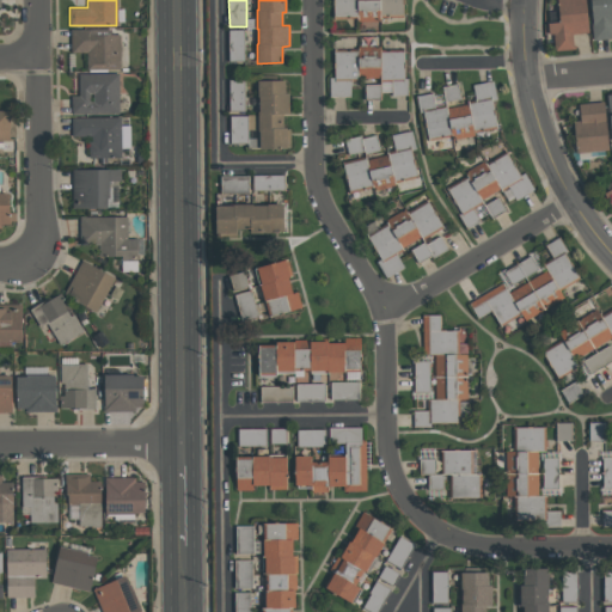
[(334,17),(334,0),(403,0),(403,14),(380,16),(380,20),(357,22),(357,16),(334,17)]
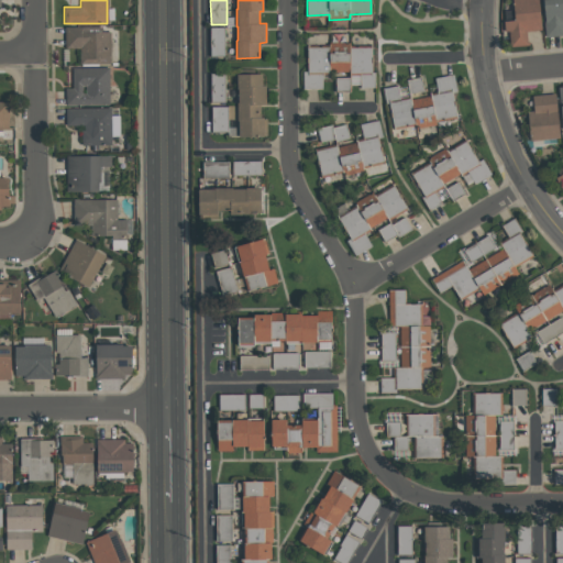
[(538,0),(541,30),(526,31),(527,42),(529,42),(529,45),(510,47),(509,31),(505,31),(504,21),(515,20),(514,0),(538,0)]
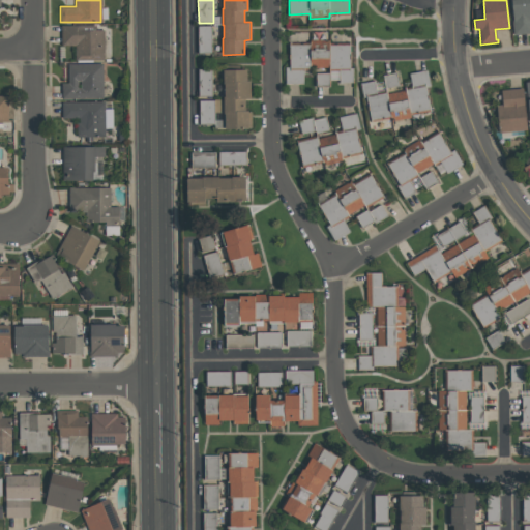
[(529,33),(513,35),(511,18),(512,18),(510,0),(529,0),(529,33)]
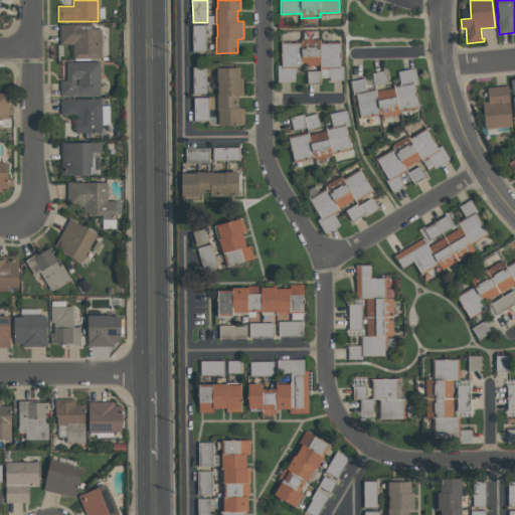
[(101,58),(72,58),(72,44),(59,44),(58,25),(93,24),(93,29),(101,29),(101,58)]
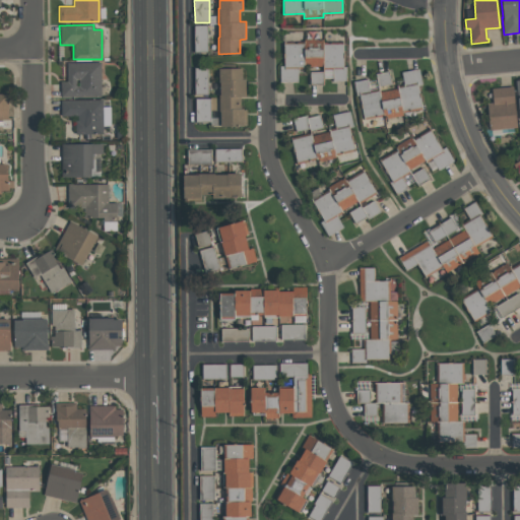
[(342,67),(324,67),(324,65),(305,65),(305,68),(284,68),(283,43),(304,43),(304,39),(322,39),(322,44),(342,44),(342,67)]
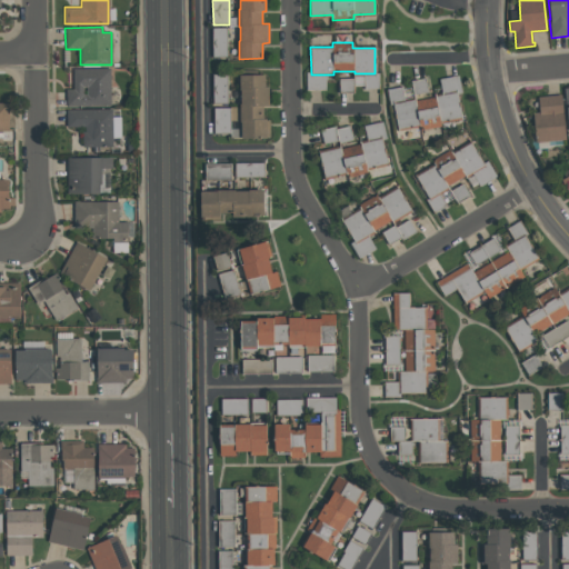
[(66,106),(66,89),(72,89),(72,69),(109,68),(109,106),(66,106)]
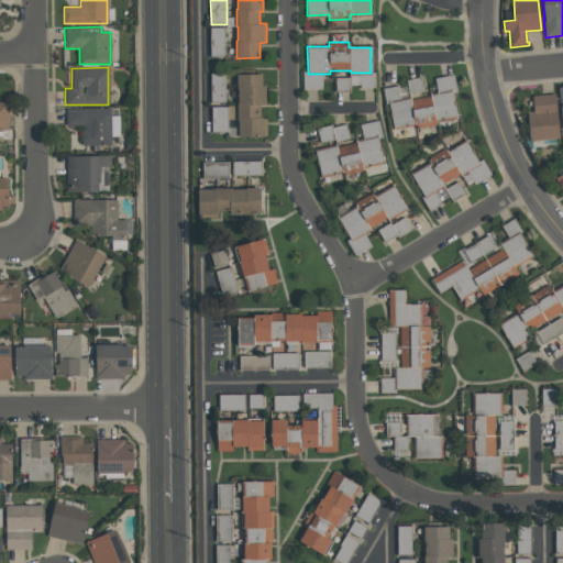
[(224,74),(211,74),(211,102),(225,101),(224,74)]
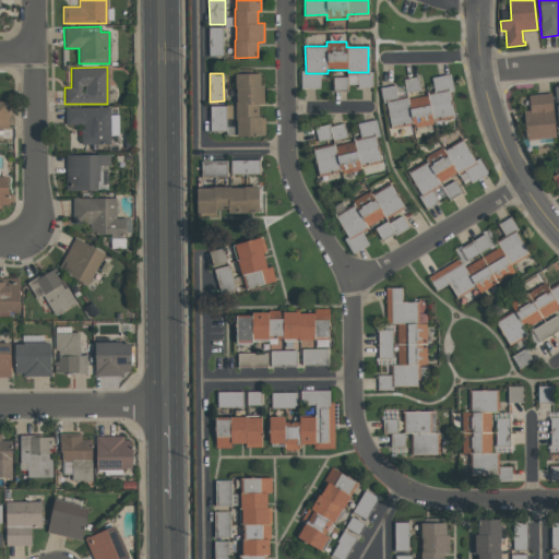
[(237,135),(237,119),(236,119),(235,102),(237,102),(237,88),(235,88),(235,73),(261,73),(261,85),(264,85),(264,104),(258,104),(258,117),(265,117),(265,135),(237,135)]
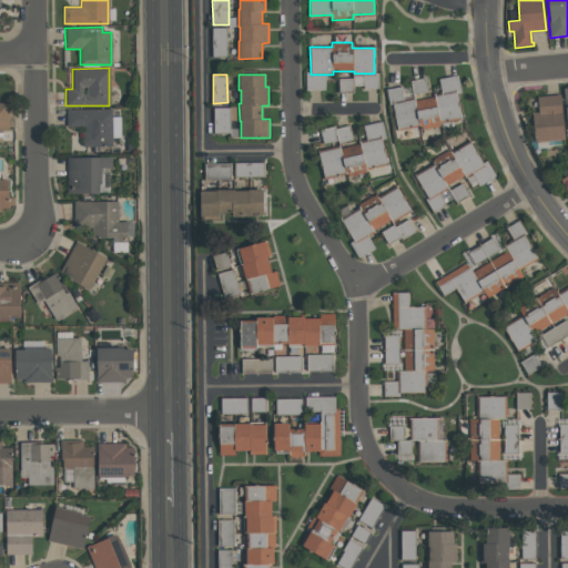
[(340,91),(354,92),(354,79),(340,78),(340,91)]
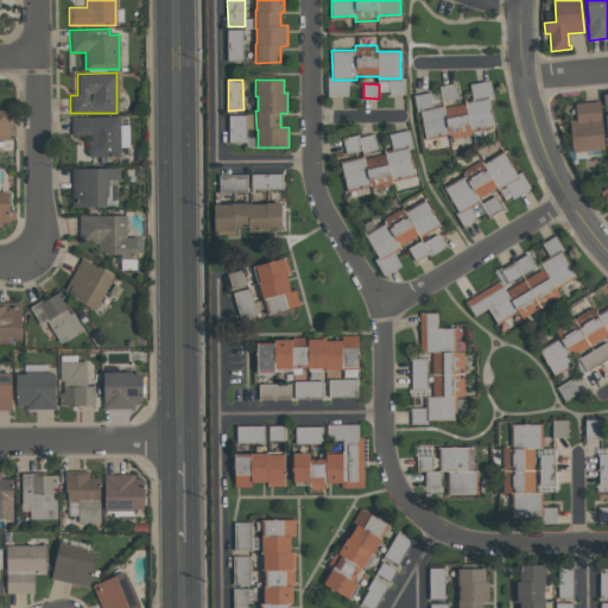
[(442,101),(457,99),(455,84),(441,86),(442,101)]
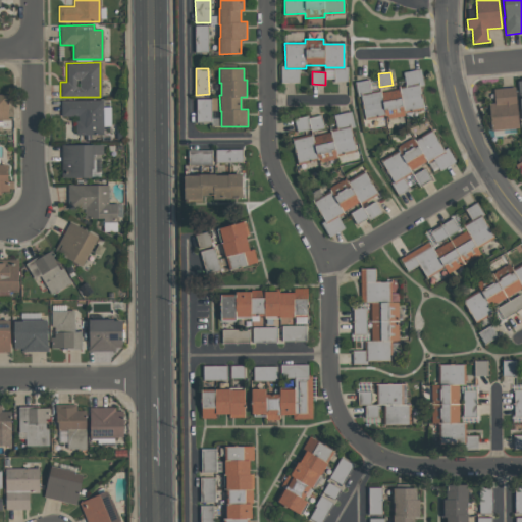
[(380,91),(381,93),(399,89),(398,87),(419,83),(424,109),(405,112),(405,115),(385,119),(384,115),(366,119),(361,95),(380,91)]
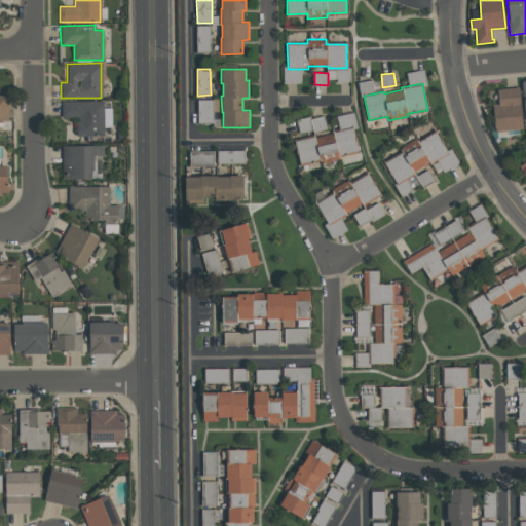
[(492,104),(498,104),(497,89),(519,87),(522,128),(494,130),(492,104)]
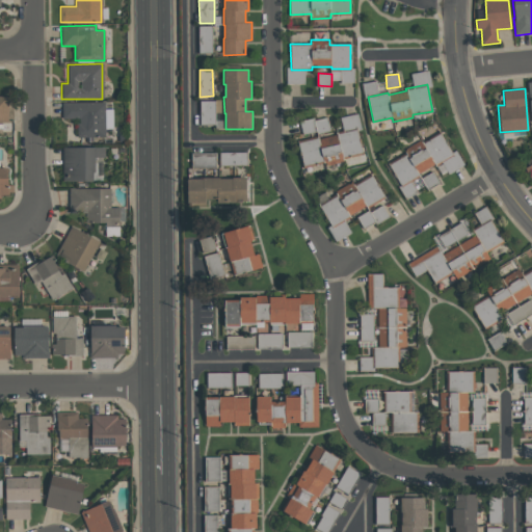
[(0,96),(8,96),(8,123),(0,123),(0,96)]
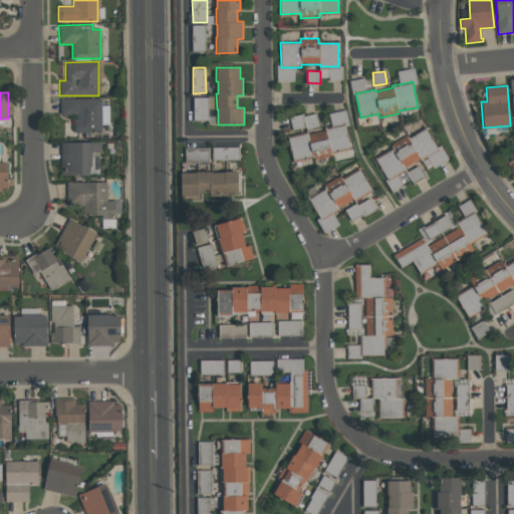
[(100,98),(101,133),(73,133),(73,118),(76,118),(76,114),(59,114),(59,98),(100,98)]
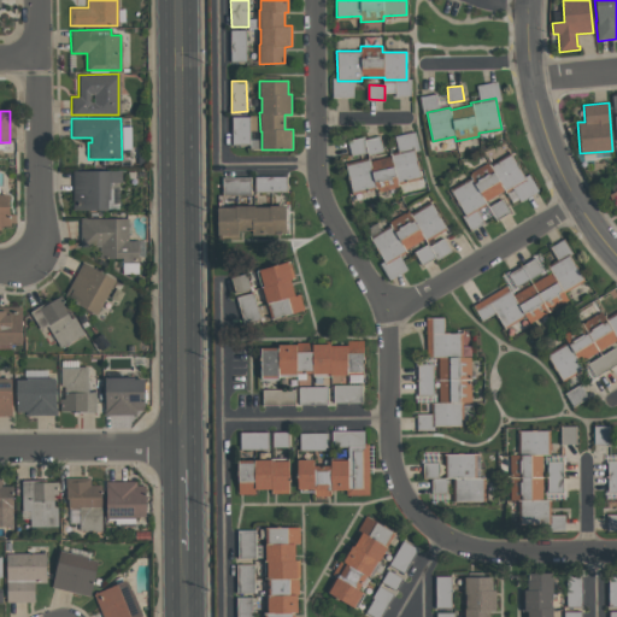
[(421,178),(398,183),(399,188),(377,193),(376,188),(353,194),(346,165),(369,159),(369,160),(391,156),(389,154),(413,150),(421,178)]
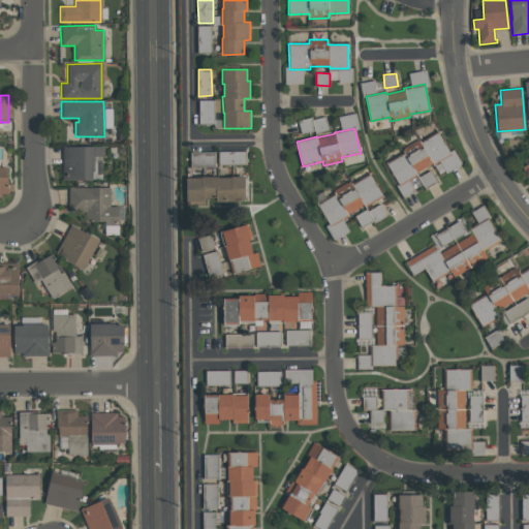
[(399,186),(385,161),(403,152),(400,148),(417,138),(419,142),(438,131),(450,154),(416,174),(417,176),(399,186)]
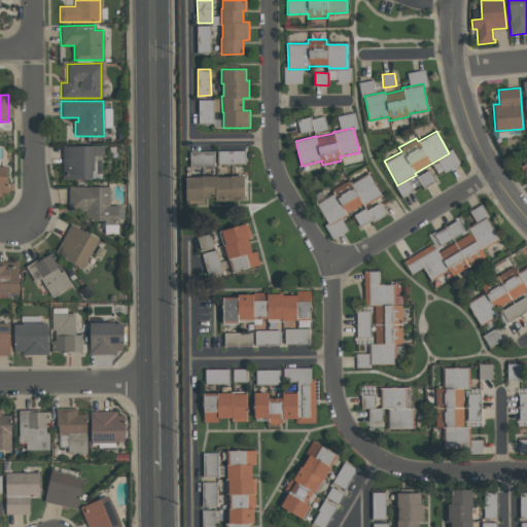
[(93,180),(62,180),(62,145),(104,145),(104,156),(95,156),(95,171),(93,171),(93,180)]
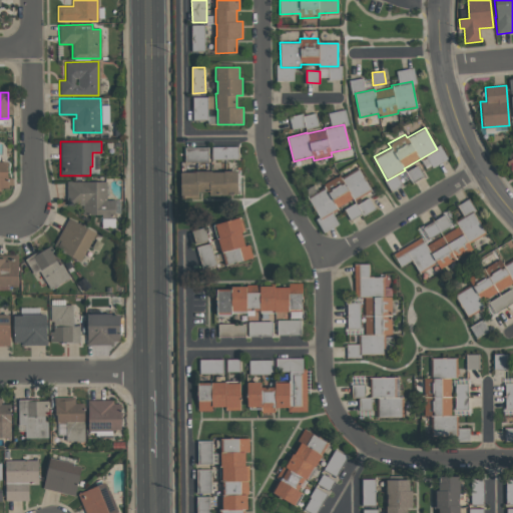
[(238,159),(238,146),(212,146),(212,160),(238,159)]
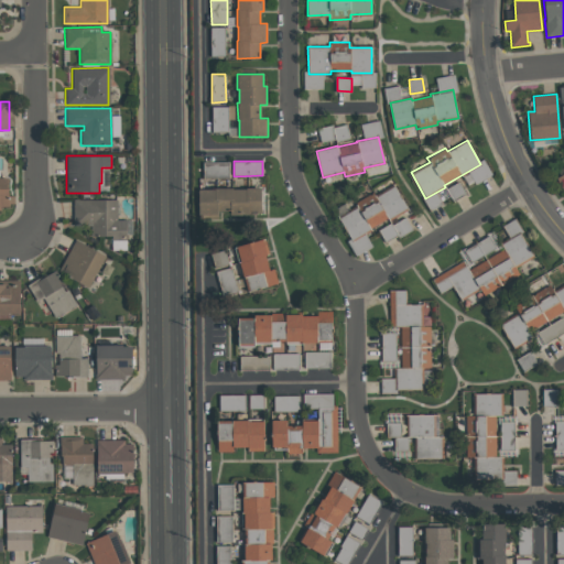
[(204,162),(203,179),(229,179),(229,163),(204,162)]
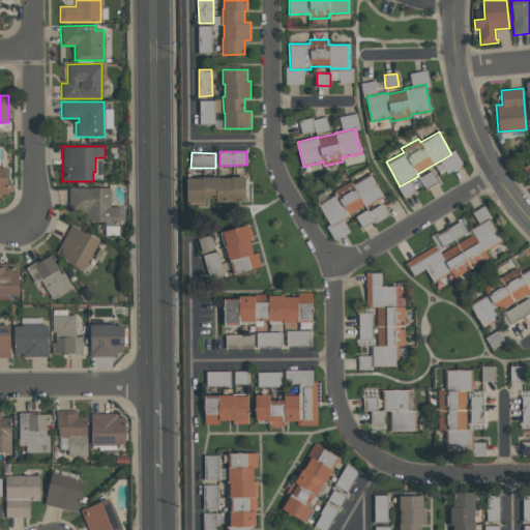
[(0,198),(0,167),(8,167),(8,195),(1,195),(1,198),(0,198)]
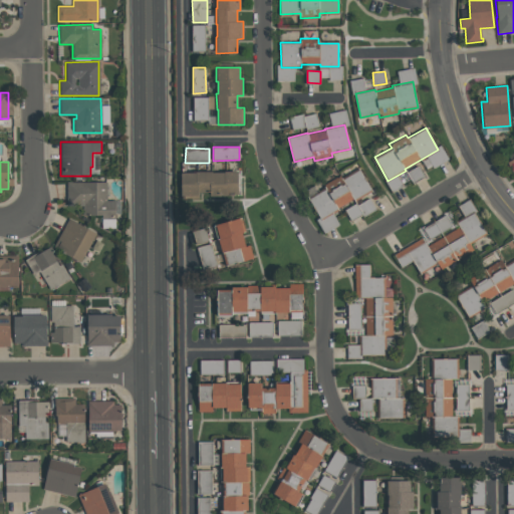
[(372,191),(354,201),(353,198),(337,207),(339,210),(321,220),(308,197),(324,187),(323,184),(340,175),(341,177),(358,167),(372,191)]
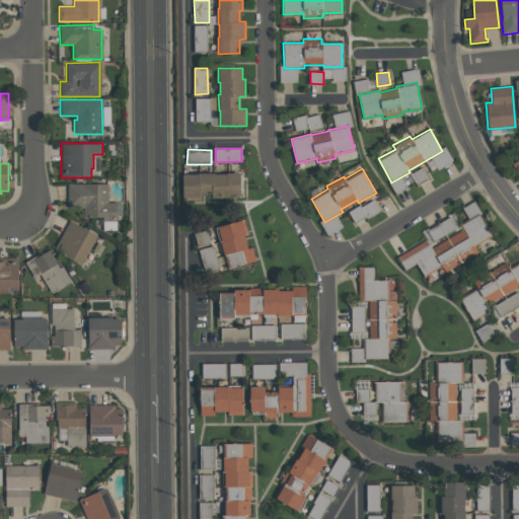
[(240,197),(229,197),(229,198),(212,198),(212,195),(201,195),(201,201),(183,201),(183,174),(198,174),(198,172),(214,172),(214,173),(227,173),(227,172),(240,172),(240,197)]
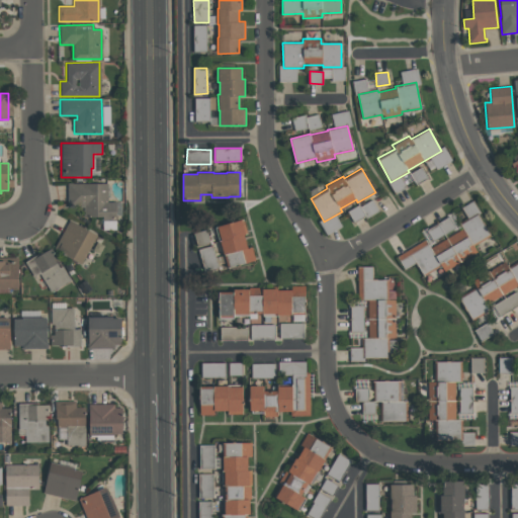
[(68,207),(68,183),(108,183),(108,202),(116,201),(116,229),(103,230),(103,217),(84,217),(84,207),(68,207)]
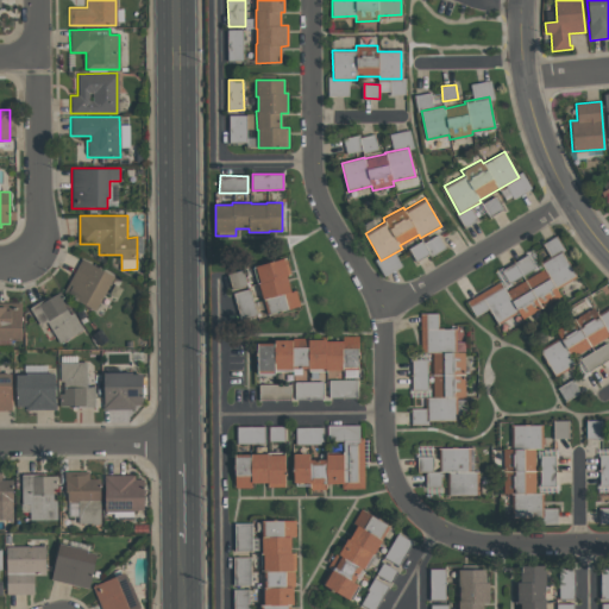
[(576,277),(558,288),(562,295),(521,319),(519,314),(498,326),(489,309),(476,316),(466,301),(500,282),(506,293),(545,269),(542,264),(552,258),(544,244),(556,236),(565,250),(562,252),(576,277)]
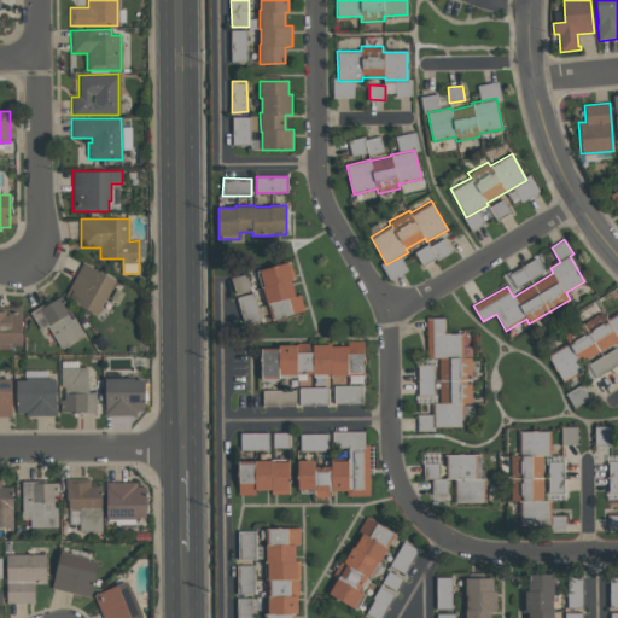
[(116,280),(97,315),(64,297),(83,262),(116,280)]
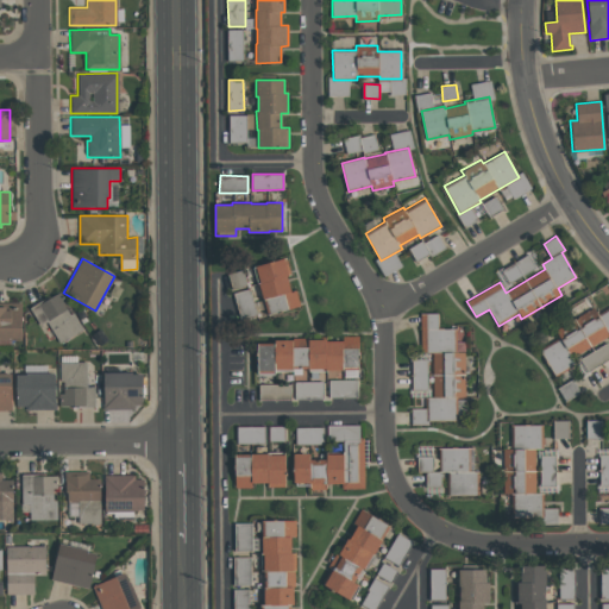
[(257,267),(286,258),(290,275),(287,276),(292,293),(296,292),(300,306),(268,314),(259,284),(262,284),(257,267)]
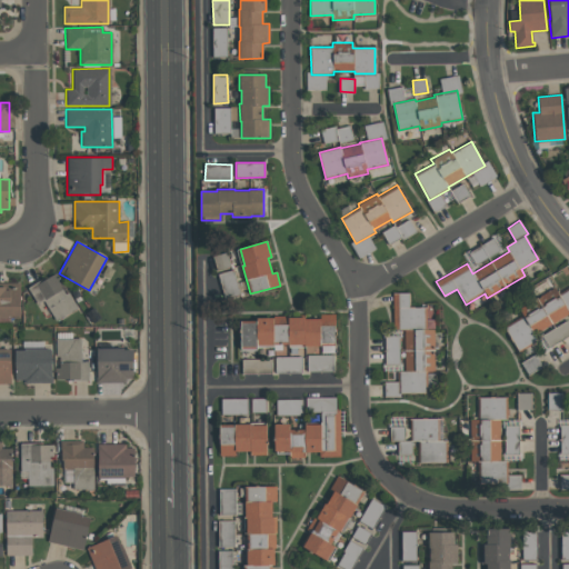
[(28,288),(42,279),(43,280),(57,272),(62,283),(60,285),(65,293),(68,291),(78,307),(56,320),(45,300),(37,303),(28,288)]
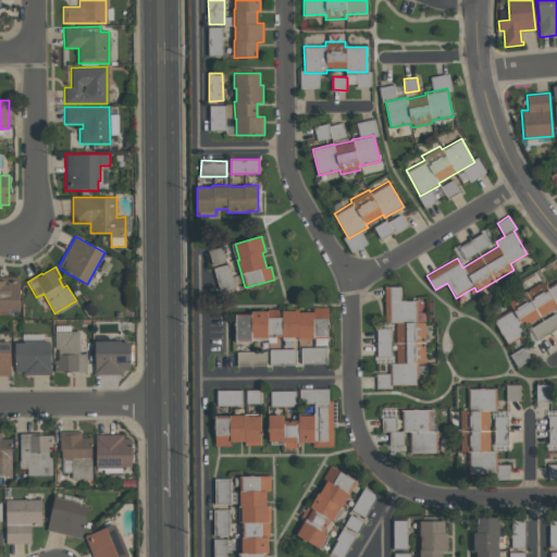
[(20,309),(11,309),(11,311),(0,311),(0,276),(20,276),(20,309)]
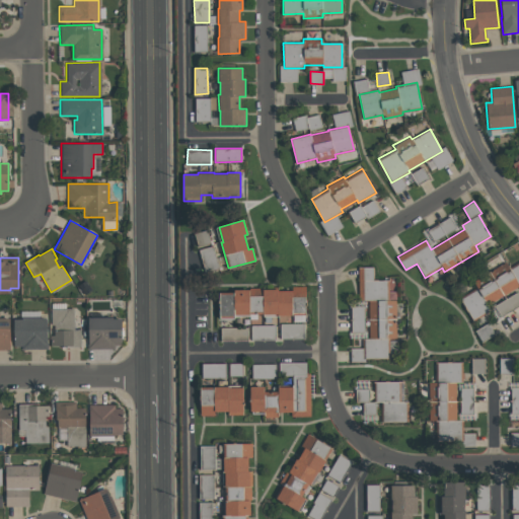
[(459,299),(477,288),(473,282),(505,262),(510,270),(518,264),(518,285),(486,305),(490,311),(472,321),(459,299)]
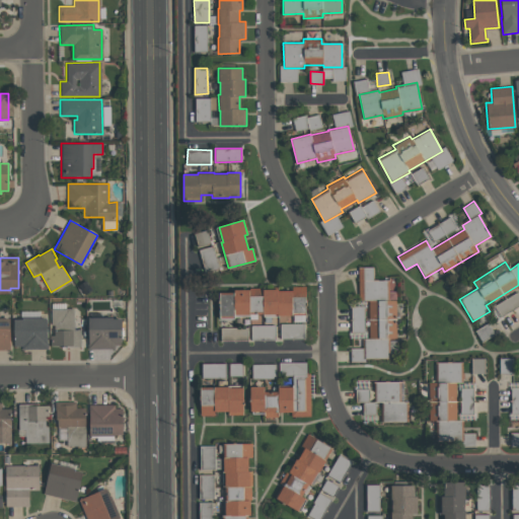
[(351,362),(351,349),(362,349),(362,339),(369,339),(369,300),(360,300),(359,268),(372,268),(372,281),(388,280),(388,300),(396,300),(396,339),(389,339),(389,359),(365,359),(365,362),(351,362)]
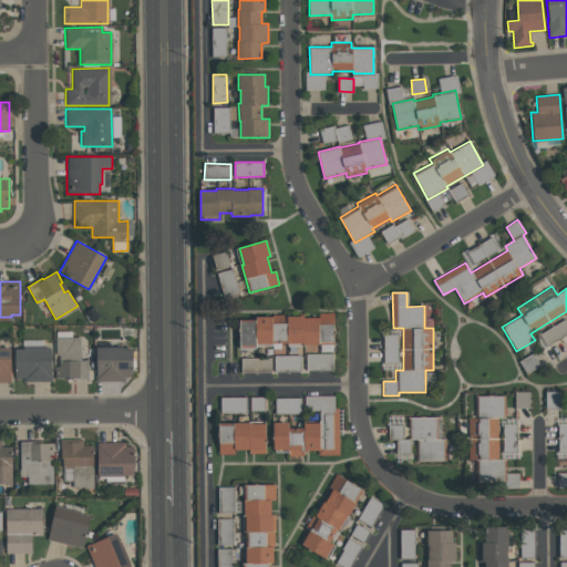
[(239,319),(256,319),(256,316),(271,316),(271,323),(287,323),(287,316),(303,316),(303,317),(319,317),(319,311),(333,311),(334,344),(303,344),(303,343),(256,343),(256,347),(239,347),(239,319)]
